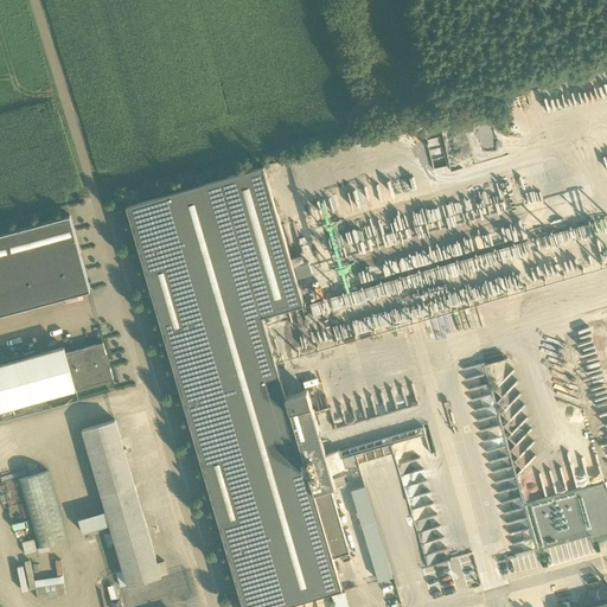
[(355,50),(352,50),(353,52),(355,52),(356,57),(366,55),(364,44),(353,46),(355,50)]
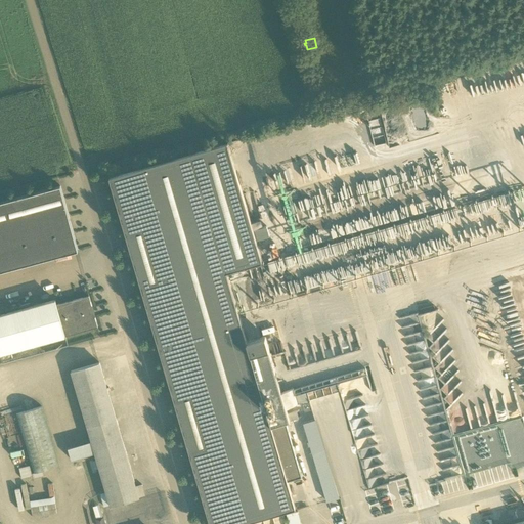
[(227,143),(108,178),(209,523),(241,523),(295,509),(287,481),(300,478),(284,422),(299,418),(297,411),(287,413),(285,408),(309,401),(307,392),(295,396),(293,389),(280,393),(265,337),(247,343),(226,272),(262,262),(256,241),(268,237),(265,227),(253,230),(227,143)]
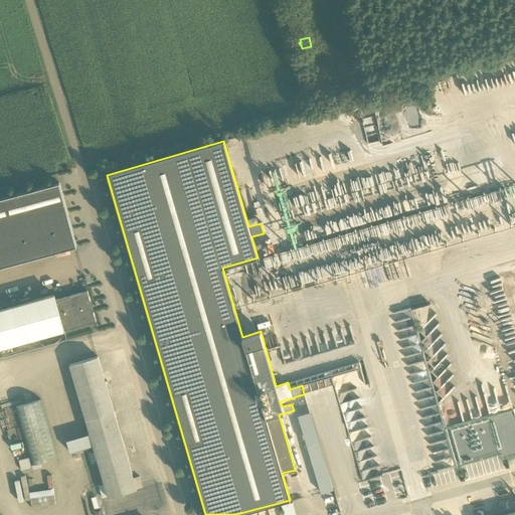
[(0,268),(76,247),(59,183),(0,199),(0,268)]
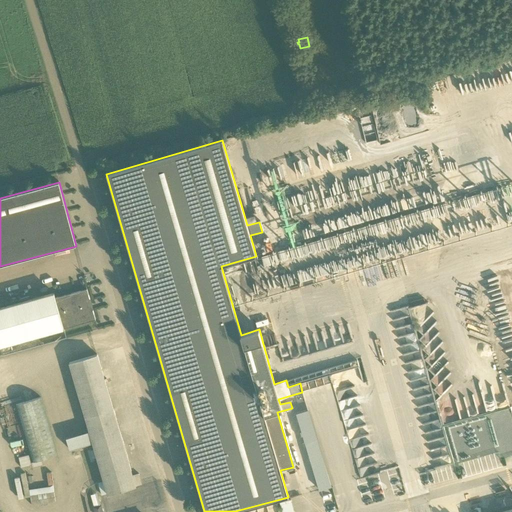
[(492,290),(493,295),(499,293),(494,276),(481,280),(485,292),(492,290)]
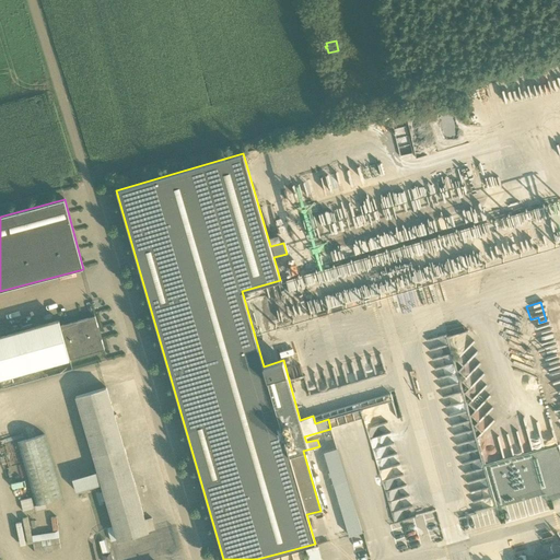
[(58,321),(0,337),(0,384),(1,386),(13,384),(11,377),(104,351),(94,317),(60,327),(58,321)]
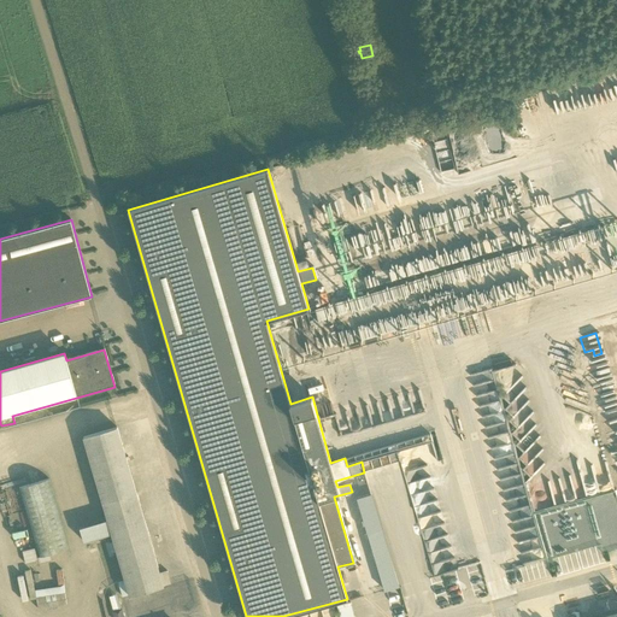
[(516,363),(492,369),(498,395),(506,393),(507,397),(506,389),(522,386),(519,380),(516,363)]
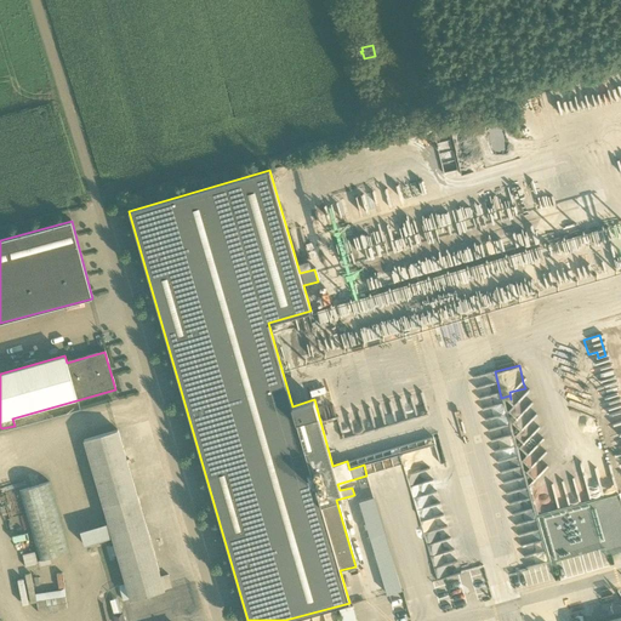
[(588,503),(535,518),(501,389),(491,392),(489,383),(480,386),(480,389),(479,389),(525,567),(548,560),(541,533),(550,530),(557,557),(599,546),(588,503)]
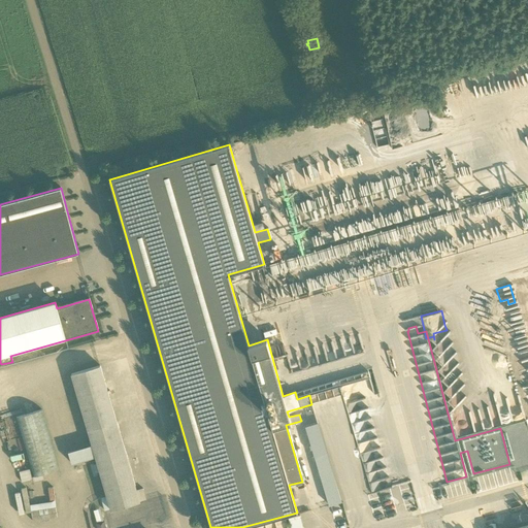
[(87,430),(116,422),(99,366),(70,375),(87,430)]
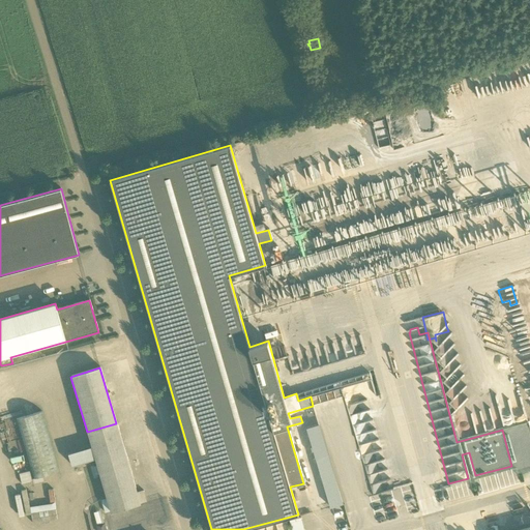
[(33,479),(42,476),(60,472),(42,411),(16,419),(33,479)]
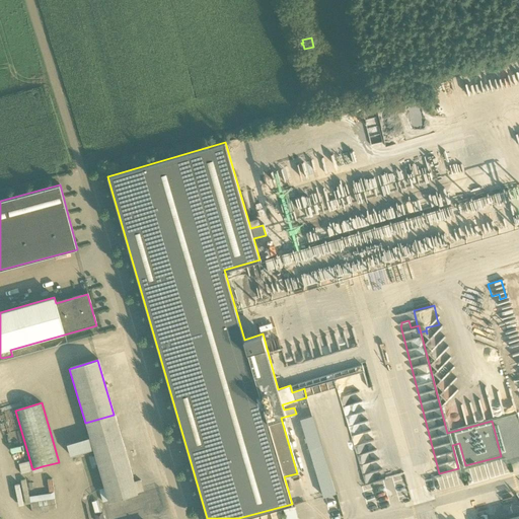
[(114,415),(85,423),(89,438),(67,445),(70,457),(93,450),(95,456),(92,457),(94,465),(97,464),(104,489),(107,501),(108,502),(137,494),(134,483),(114,415)]
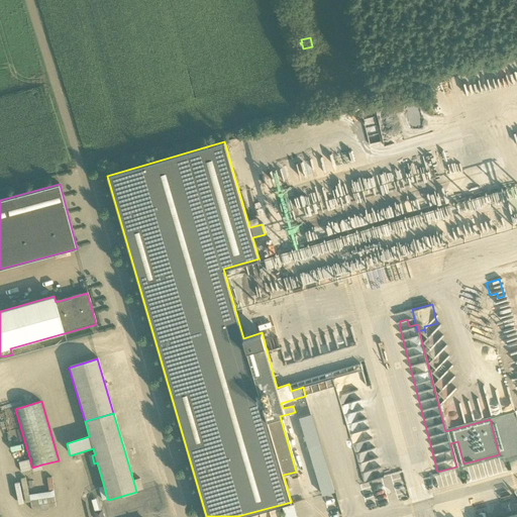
[(308,446),(320,443),(312,414),(299,418),(308,446)]
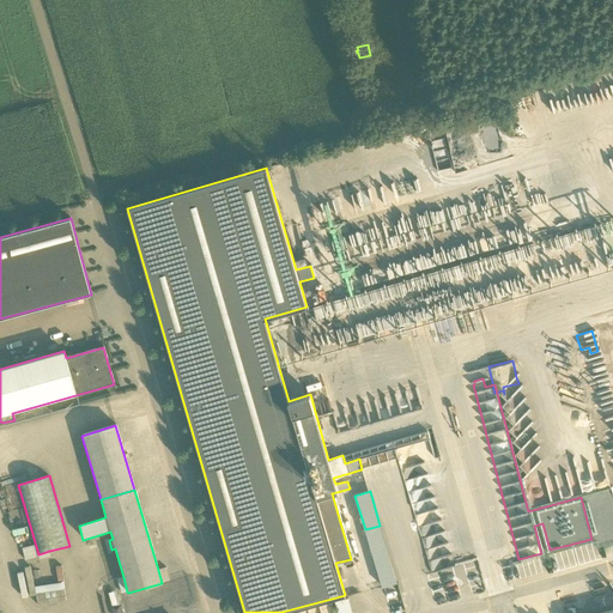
[(380,526),(365,529),(382,589),(396,584),(380,526)]
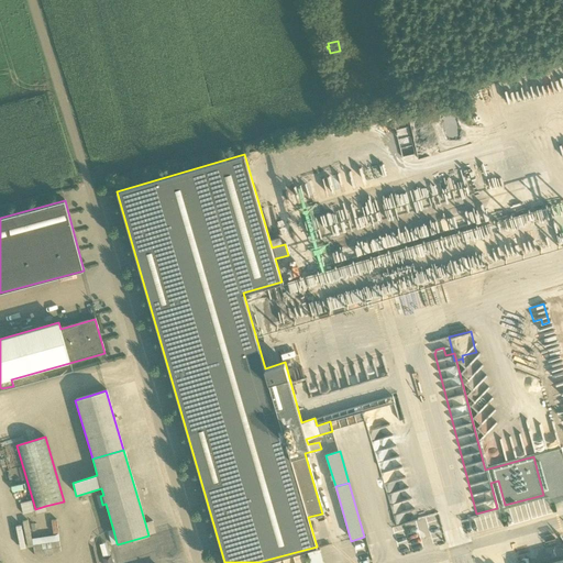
[(31,500),(20,504),(23,515),(34,512),(31,500)]
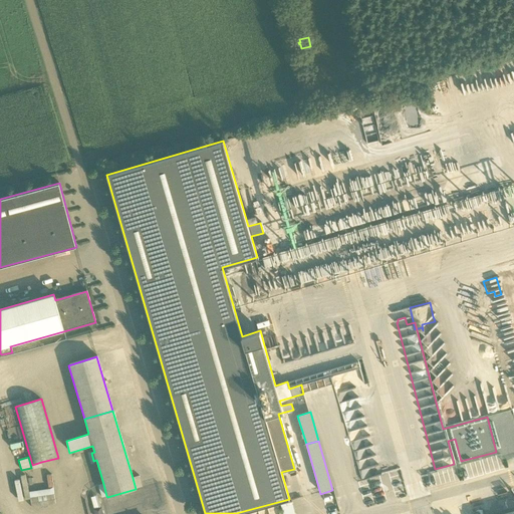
[(133,478),(136,489),(142,487),(139,476),(133,478)]
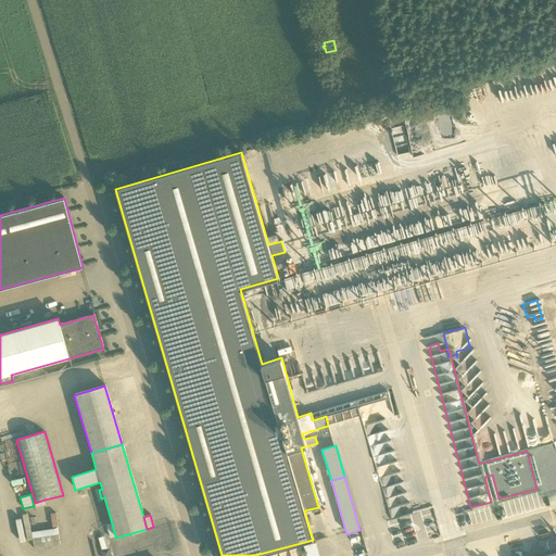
[(115,536),(112,523),(106,526),(110,539),(115,536)]
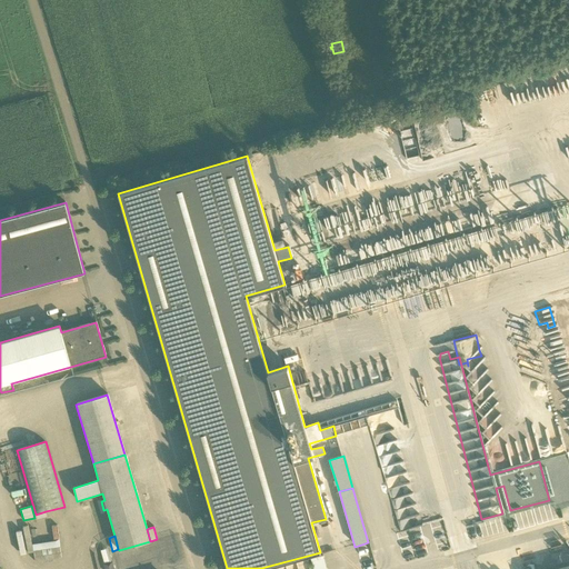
[(108,548),(100,550),(103,563),(111,561),(108,548)]
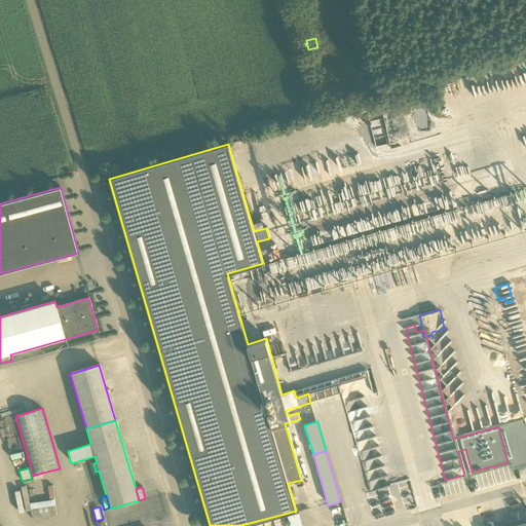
[(288,525),(301,525),(299,513),(287,516),(288,525)]
